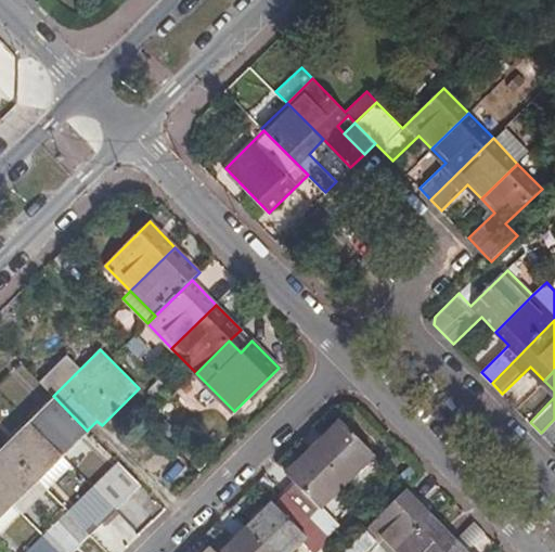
[(55,398),(30,422),(62,454),(87,431),(55,398)]
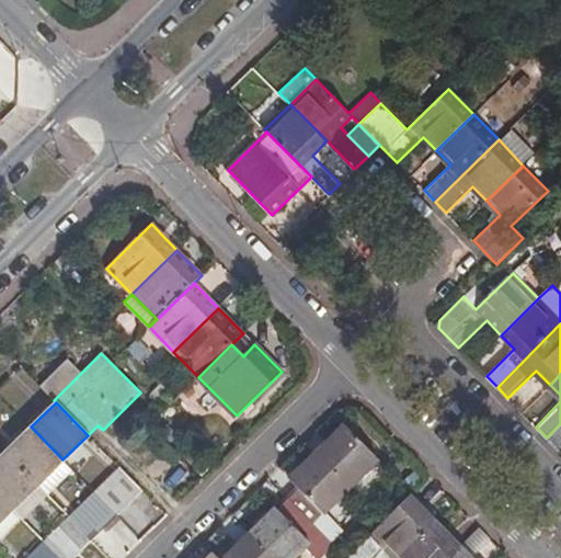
[(560,423),(547,437),(558,448),(560,445),(560,423)]
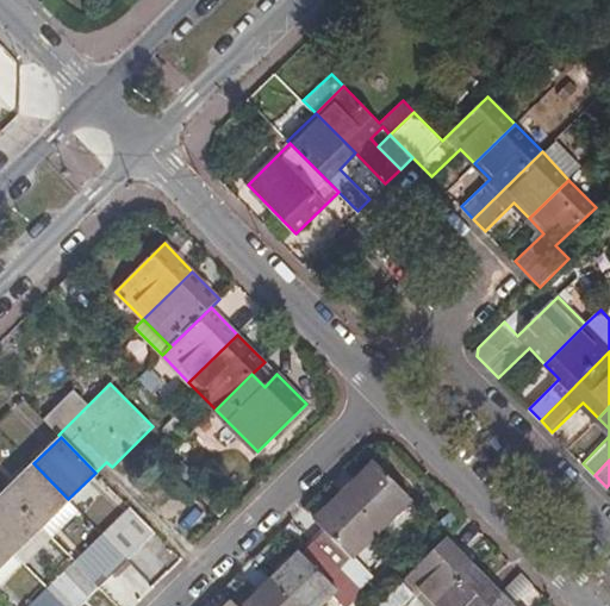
[(342,492),(380,530),(411,499),(374,461),(342,492)]
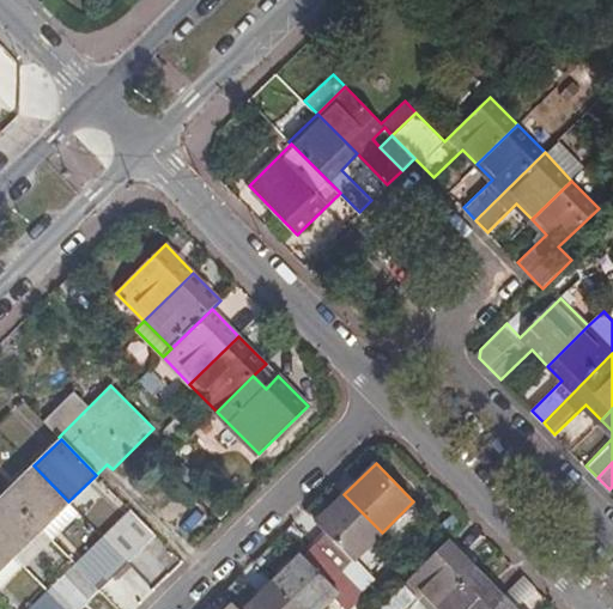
[(34,466),(6,492),(42,529),(68,501),(34,466)]
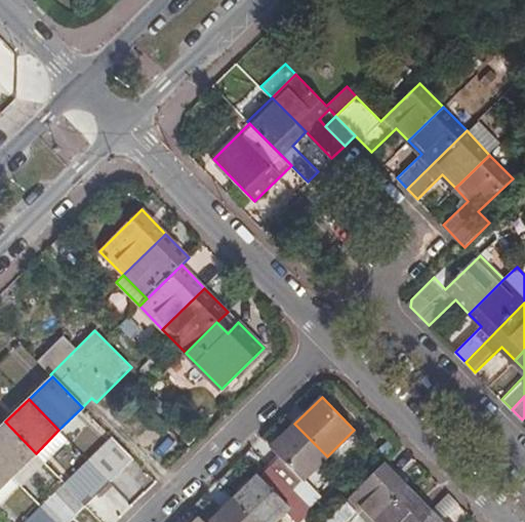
[(5,422),(0,427),(0,464),(12,476),(36,453),(5,422)]
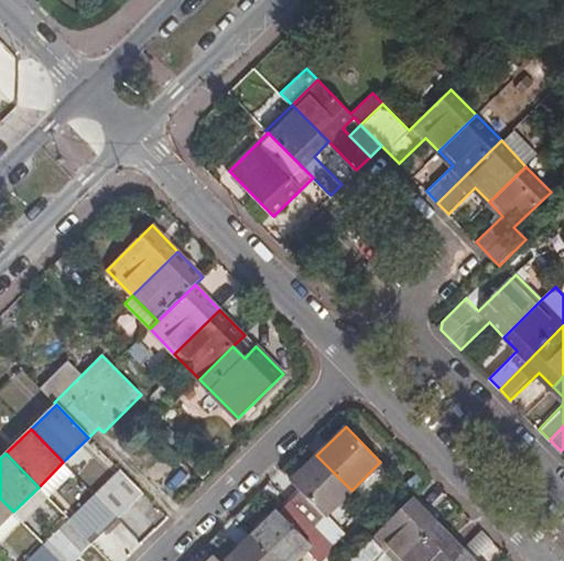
[(289,499),(312,524),(324,513),(326,516),(351,491),(316,455),(291,481),(300,489),(289,499)]
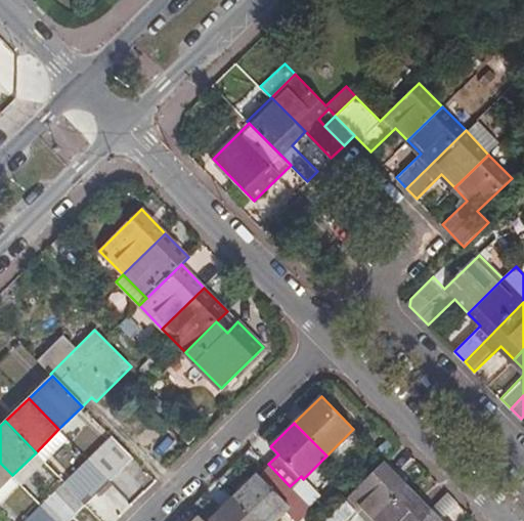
[(111,435),(87,458),(108,480),(133,458),(111,435)]
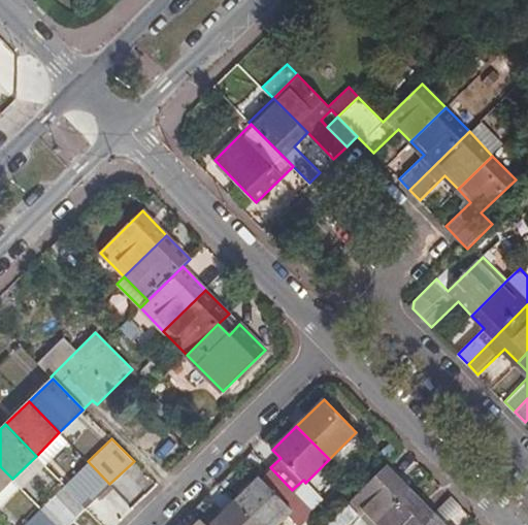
[(36,456),(12,479),(21,488),(44,464),(36,456)]
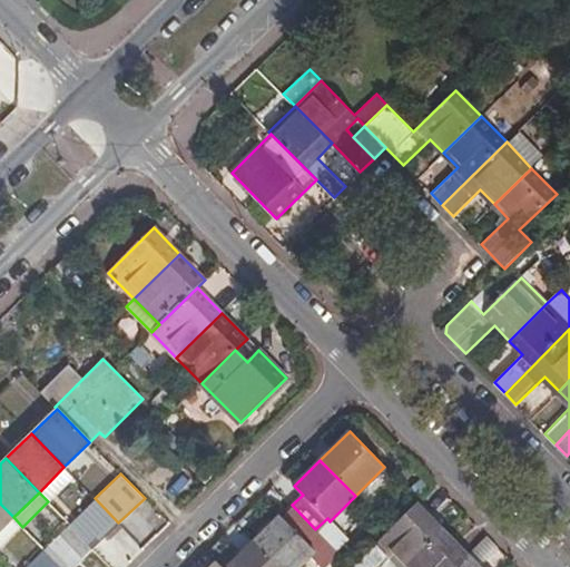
[(95,498),(70,522),(94,547),(118,522),(95,498)]
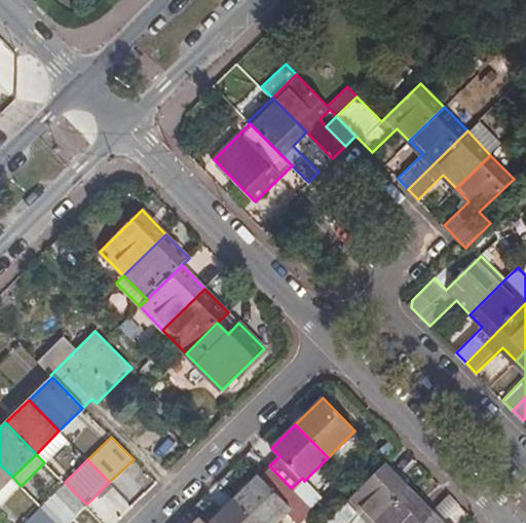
[(137,459),(113,483),(132,500),(154,478),(137,459)]
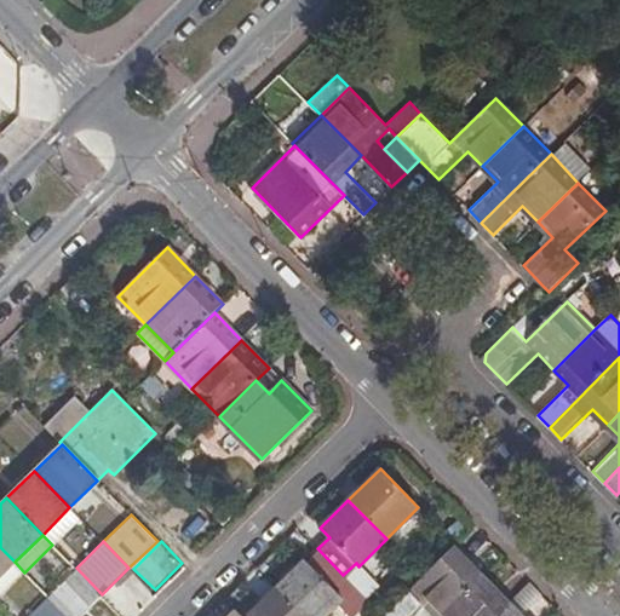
[(0,547),(0,575),(15,562),(0,547)]
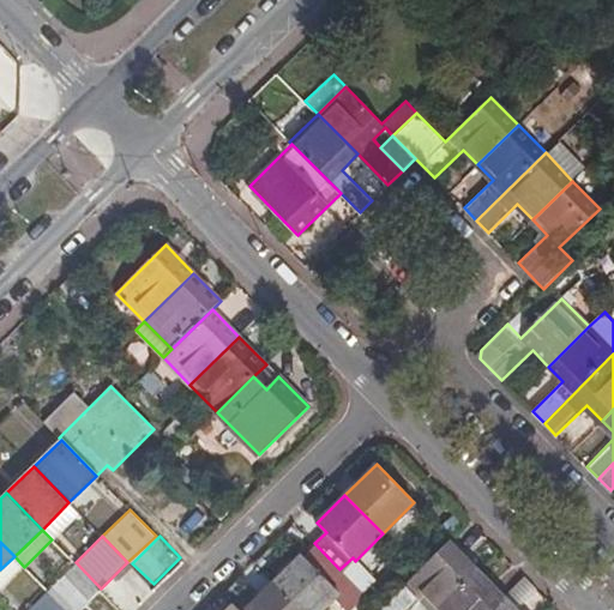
[(274,581),(301,609),(320,609),(339,592),(327,580),(339,569),(314,543),(302,555),(301,554),(274,581)]
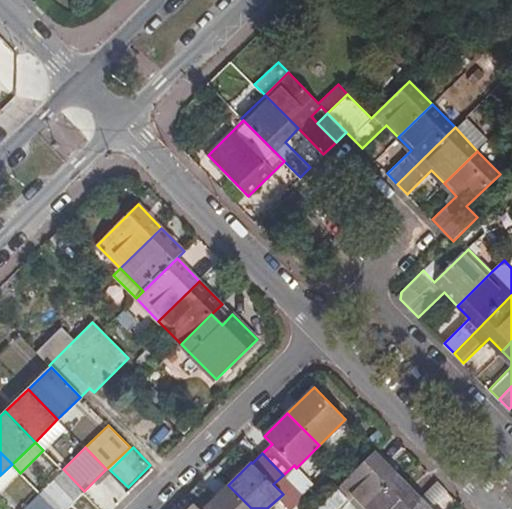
[(338,488),(358,508),(363,508),(397,475),(375,453),(350,477),(338,488)]
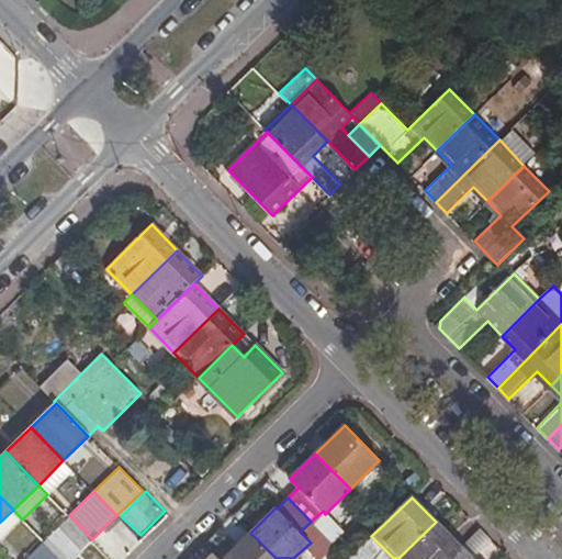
[(69,515),(43,540),(60,558),(72,558),(92,539),(69,515)]
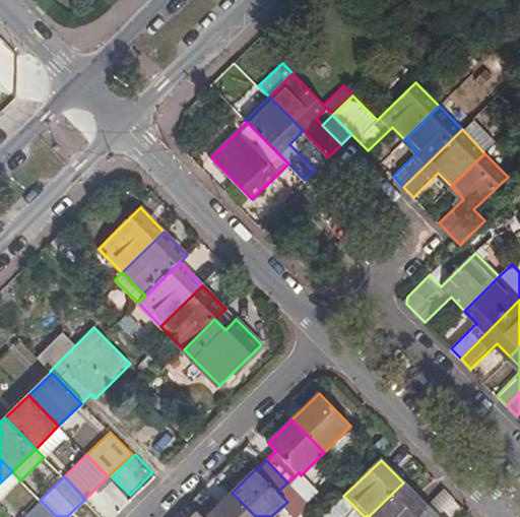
[(103,516),(113,516),(131,499),(110,478),(87,502),(103,516)]
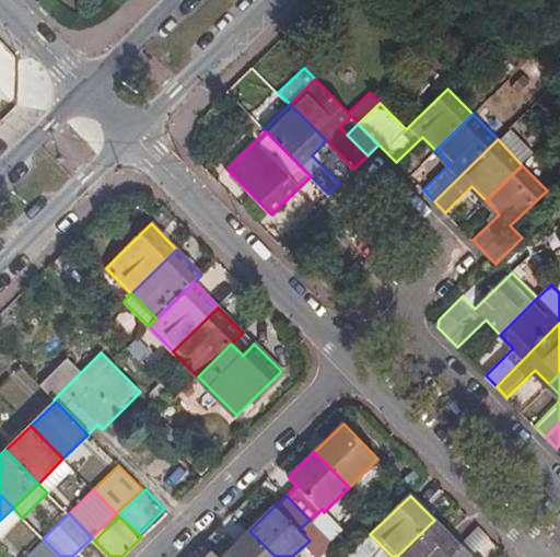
[(397,556),(446,556),(459,545),(434,520),(397,556)]
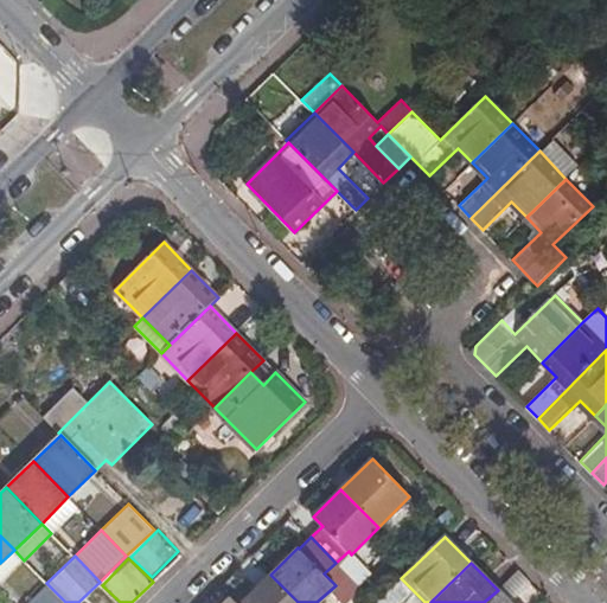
[(241,602),(298,602),(270,575),(241,602)]
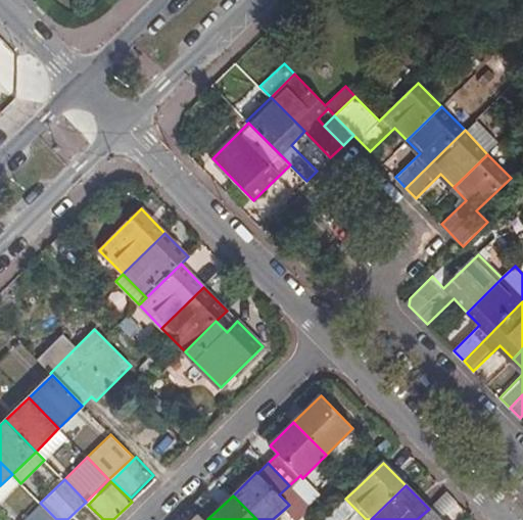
[(56,519),(40,503),(22,519),(56,519)]
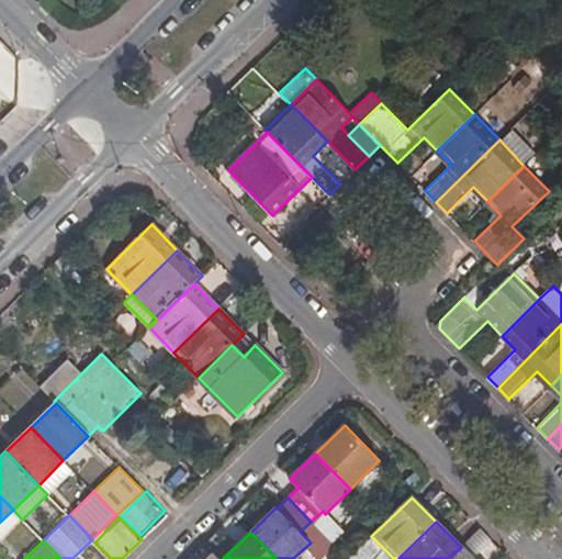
[(448,558),(472,558),(461,547),(448,558)]
